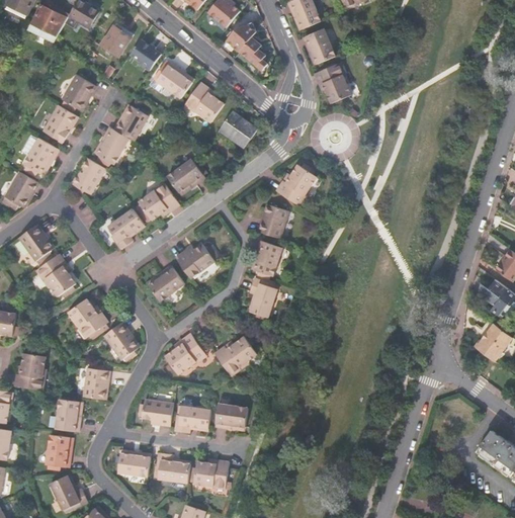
[(32,0),(8,0),(0,17),(0,29),(10,34),(19,15),(17,14),(11,11),(12,8),(19,11),(26,14),(32,0)]
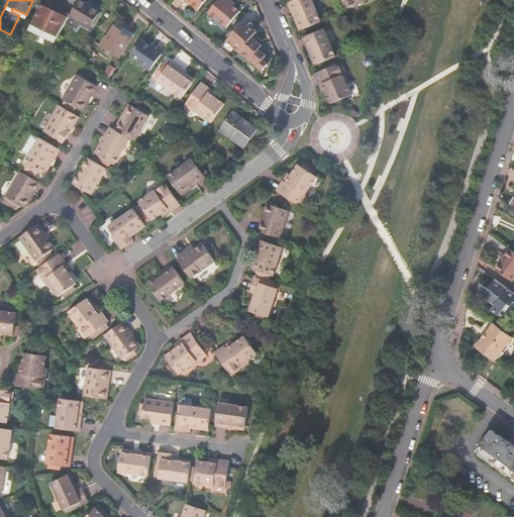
[(78,0),(68,17),(88,28),(97,12),(78,0)]
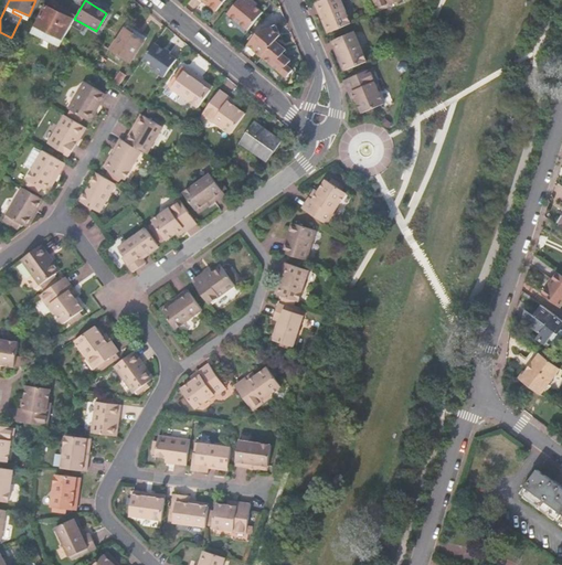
[(224,0),(199,0),(201,1),(214,12),(224,0)]
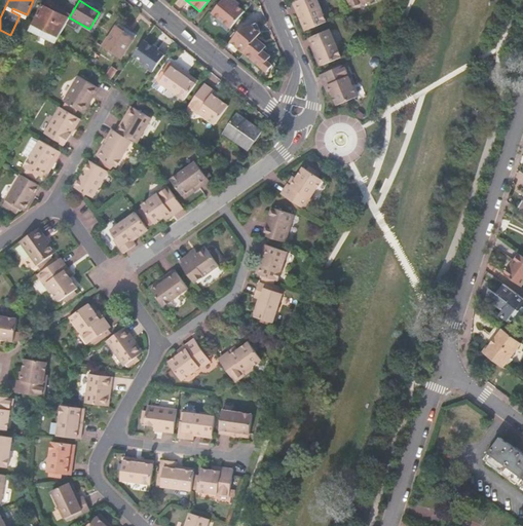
[(234,2),(231,0),(220,0),(218,4),(210,13),(229,30),(243,12),(235,7),(232,4),(234,2)]
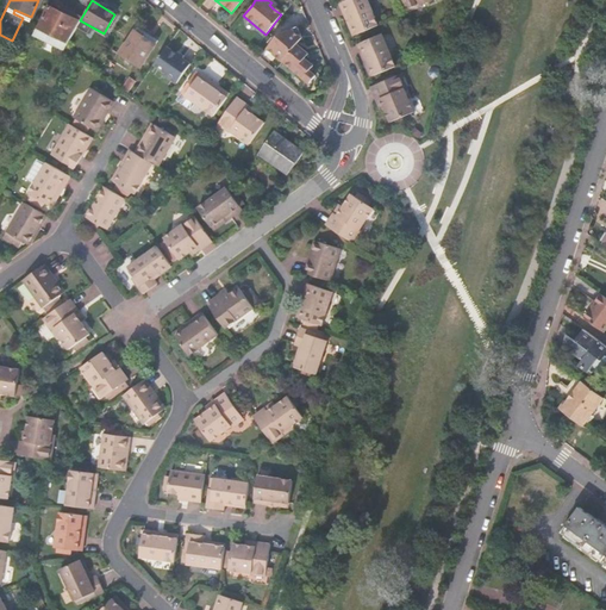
[(354,36),(375,27),(363,0),(348,0),(337,5),(343,19),(347,18),(354,36)]
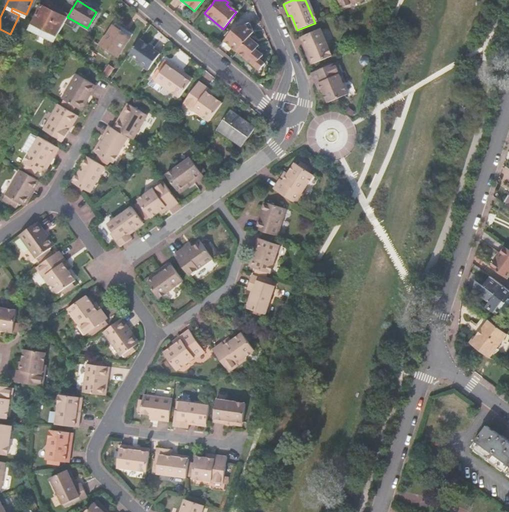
[(335,0),(339,9),(350,4),(344,0),(335,0)]
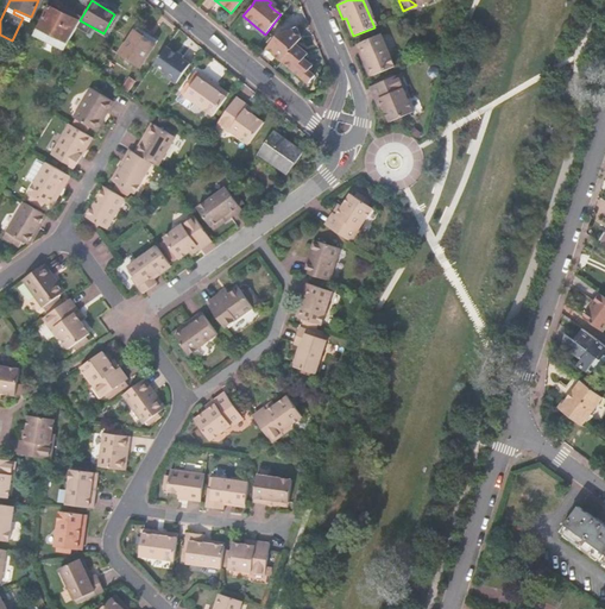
[(65,43),(80,19),(62,10),(61,13),(46,6),(36,29),(65,43)]
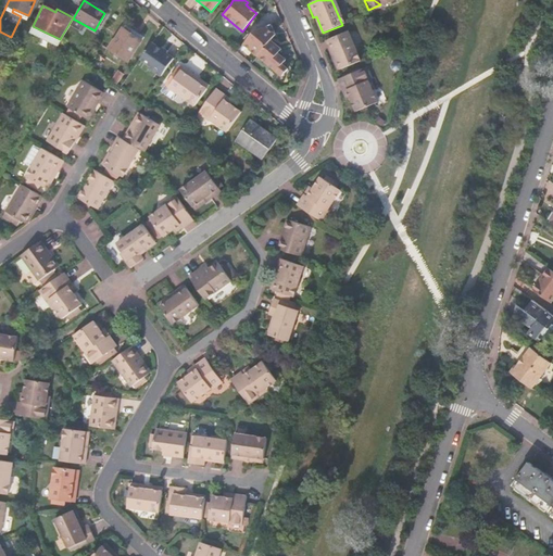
[(252,32),(242,45),(256,57),(269,41),(274,36),(273,35),(269,25),(252,32)]
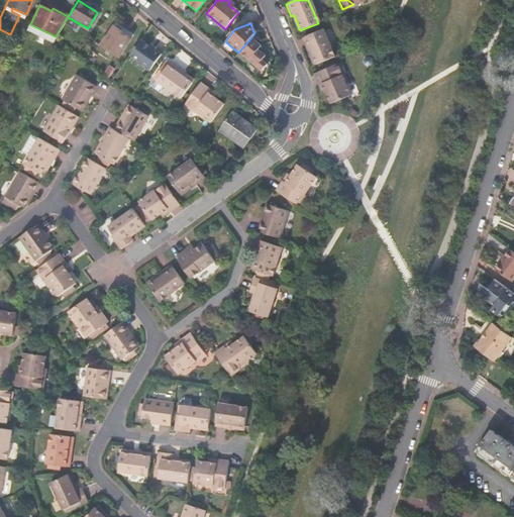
[(132,34),(114,24),(101,46),(118,57),(132,34)]
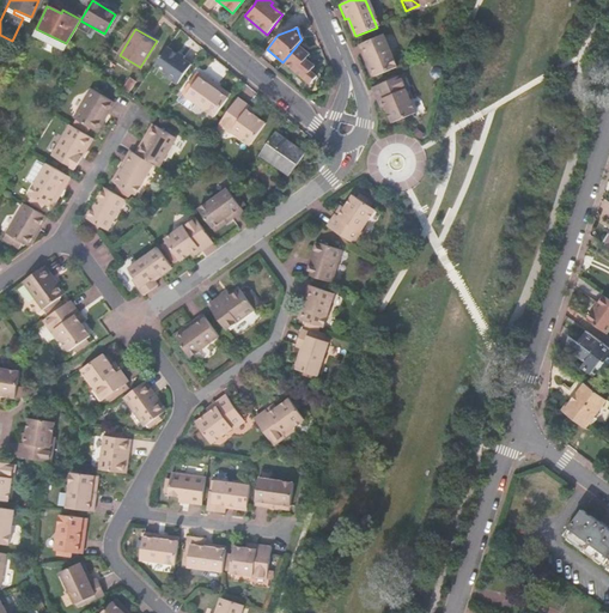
[(373,78),(395,70),(381,36),(355,47),(361,60),(365,59),(373,78)]
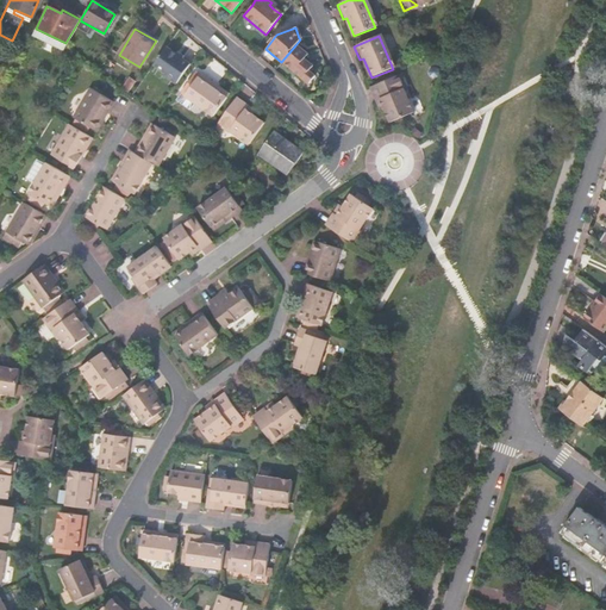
[(295,45),(281,62),(308,85),(314,76),(308,72),(312,67),(303,60),(307,55),(295,45)]
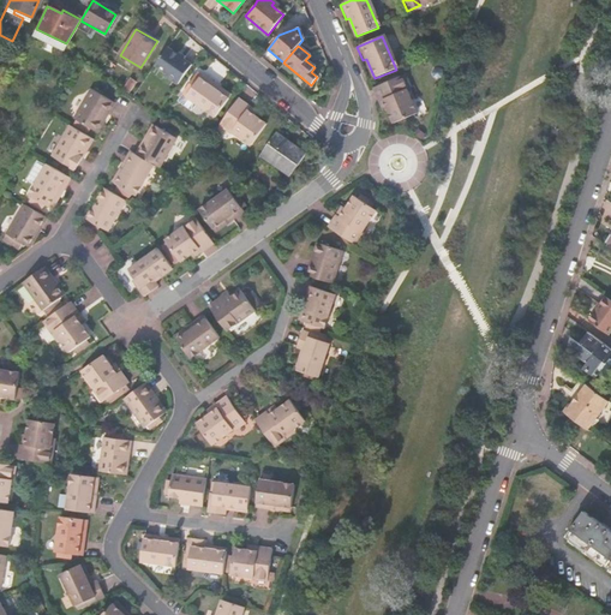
[(160,82),(172,90),(186,70),(161,54),(150,72),(161,79),(160,82)]
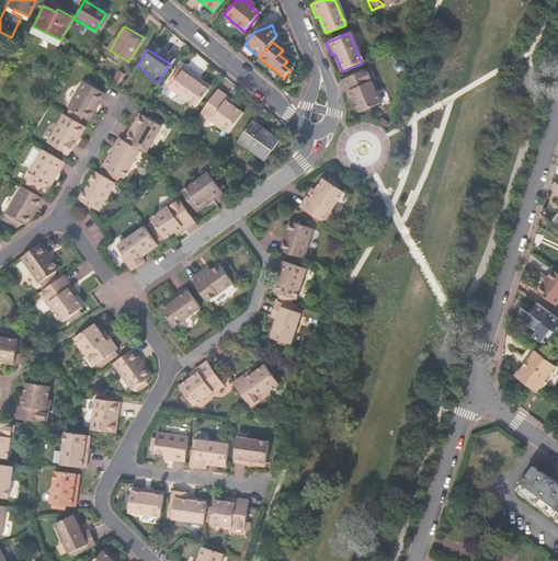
[(331,55),(338,73),(342,71),(334,54),(331,55)]
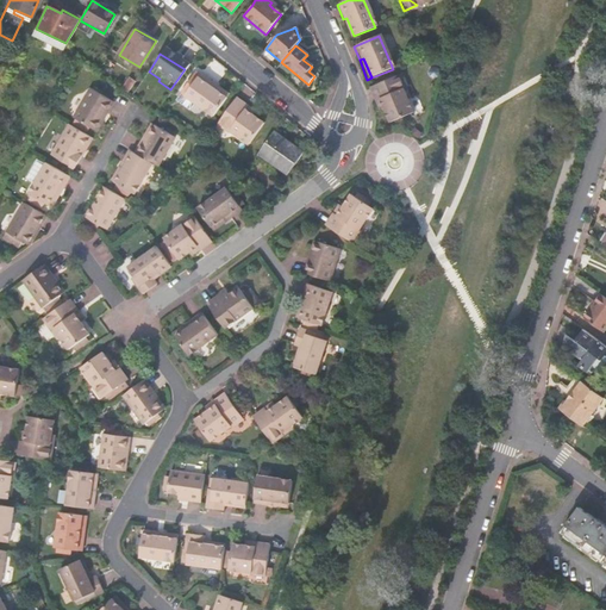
[(183,97),(212,117),(226,98),(208,87),(211,83),(199,75),(183,97)]
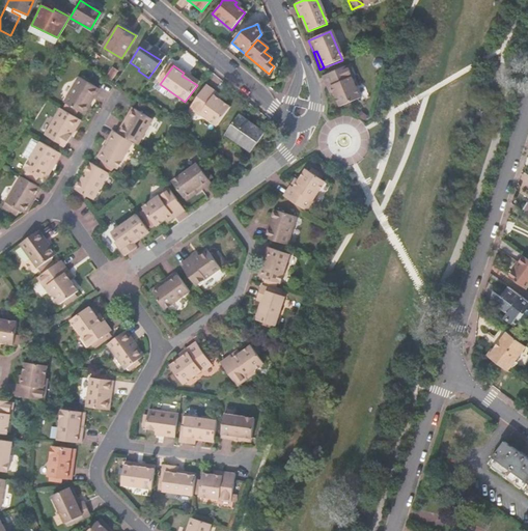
[(321,78),(325,89),(330,87),(333,95),(332,96),(337,108),(358,100),(353,88),(350,79),(352,78),(346,66),(321,78)]
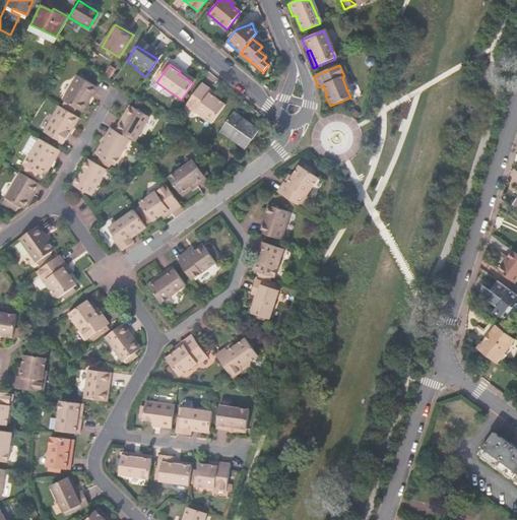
[(89,98),(95,86),(94,86),(75,75),(61,101),(77,111),(86,95),(89,98)]
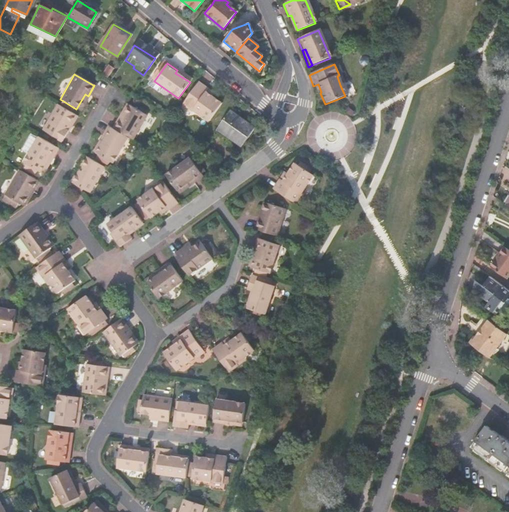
[(197,82),(184,102),(193,108),(192,110),(208,121),(220,103),(212,97),(212,98),(205,93),(207,89),(197,82)]
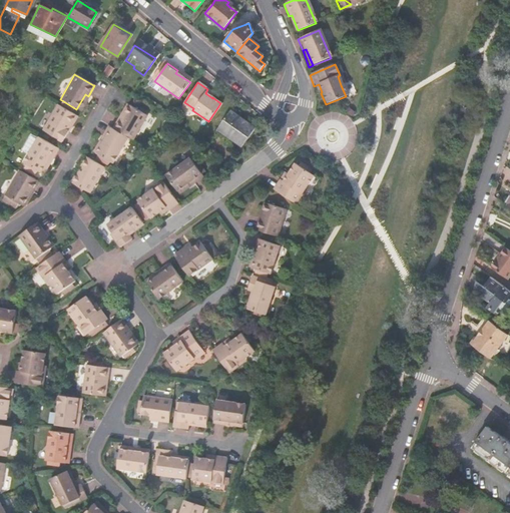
[(73,114),(57,104),(42,131),(61,142),(67,131),(64,129),(73,114)]
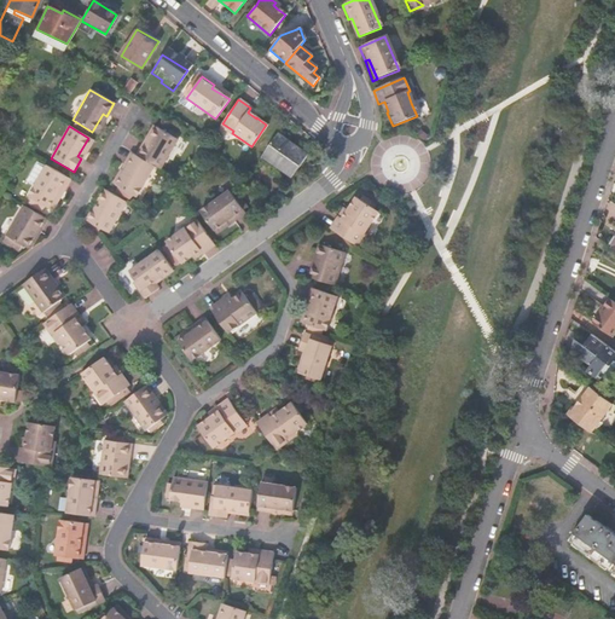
[(154,166),(158,169),(175,139),(157,127),(146,145),(143,143),(135,156),(154,166)]
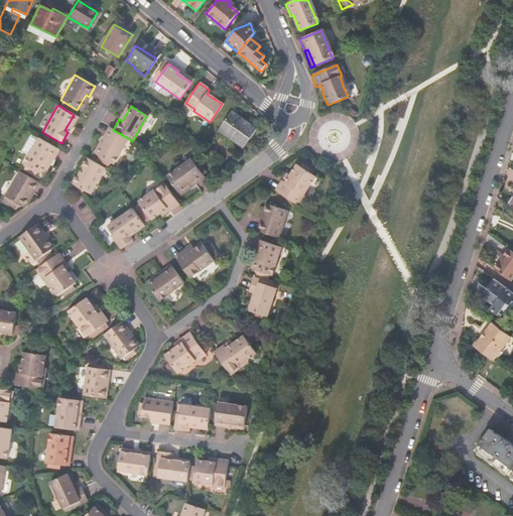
[(218,129),(243,147),(254,130),(230,112),(218,129)]
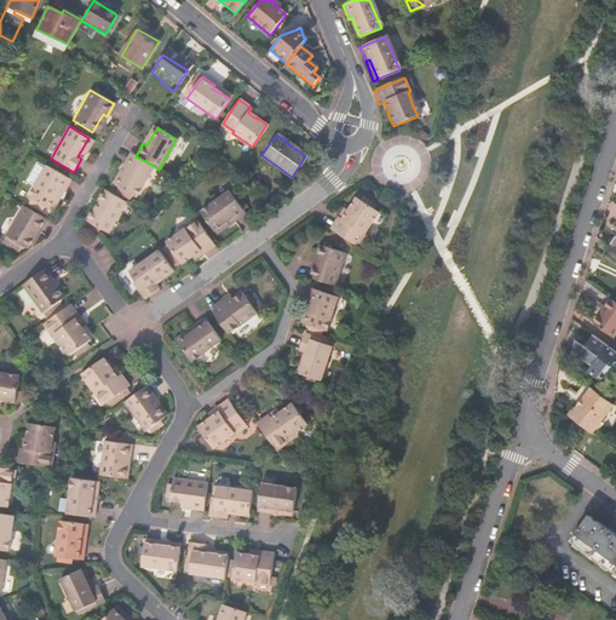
[(136,156),(131,153),(122,166),(127,168),(116,187),(136,197),(154,166),(136,156)]
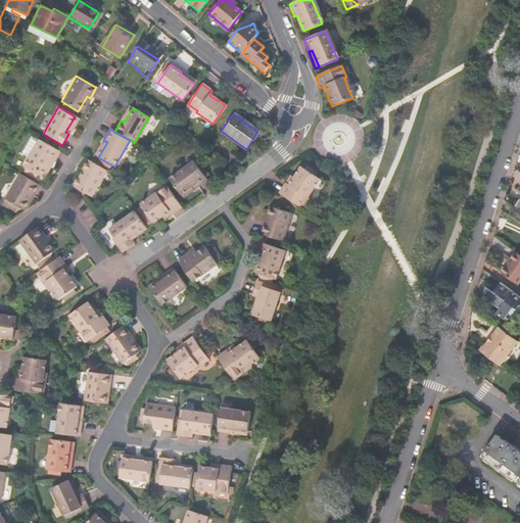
[(58,151),(39,140),(24,167),(27,168),(25,172),(36,178),(38,175),(41,177),(49,160),(52,162),(58,151)]
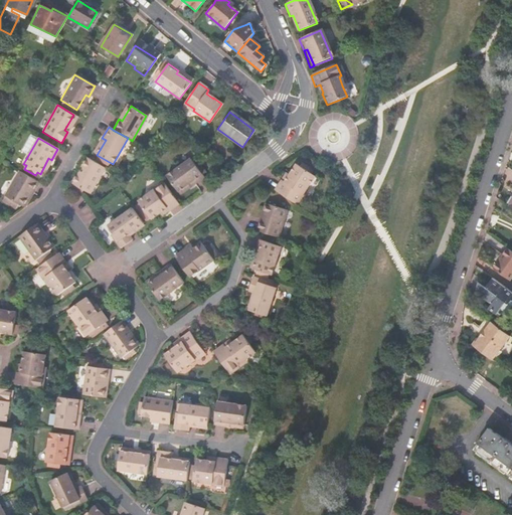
[(104,168),(84,157),(78,168),(81,169),(72,184),(89,194),(104,168)]
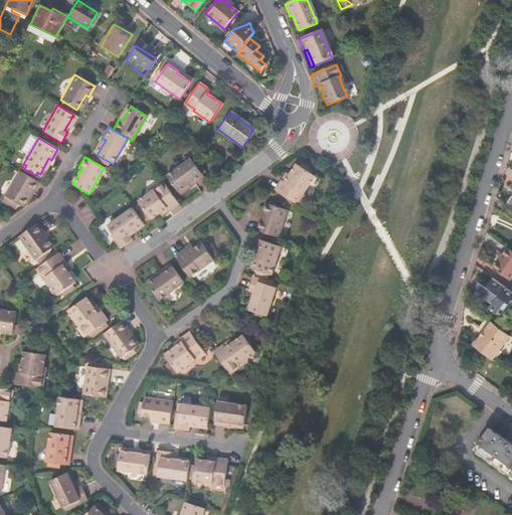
[(43,175),(51,160),(48,158),(40,174),(43,175)]
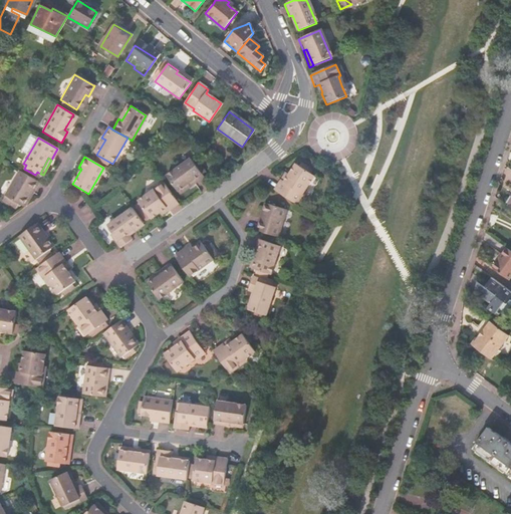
[(202,173),(204,171),(197,161),(194,164),(189,158),(164,175),(176,191),(191,181),(193,183),(196,181),(201,174),(202,173)]
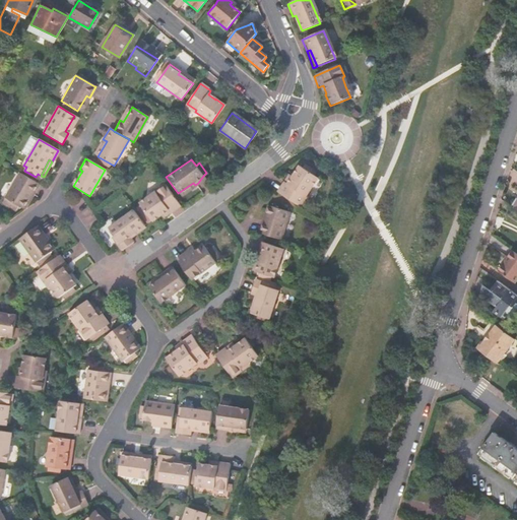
[(286,198),(308,168),(305,166),(302,169),(300,168),(293,179),(294,179),(289,186),(284,183),(278,193),(286,198)]
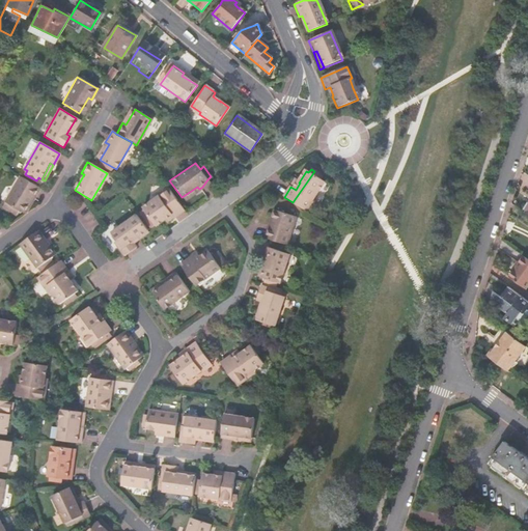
[(314,171),(293,202),(305,211),(311,200),(313,201),(326,183),(322,180),(324,177),(314,171)]
